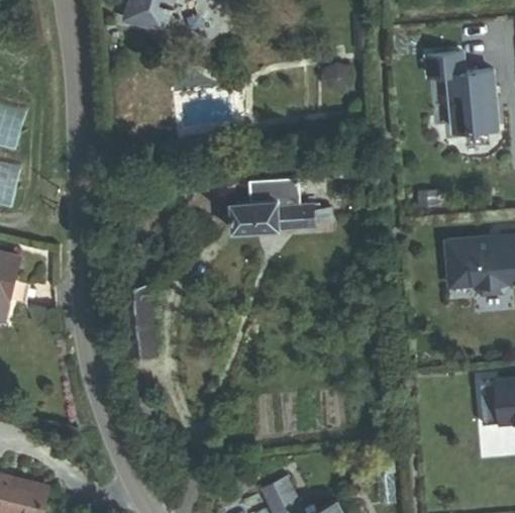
[(230,0),(128,0),(124,16),(163,28),(171,0),(222,0),(230,2),(230,0)]
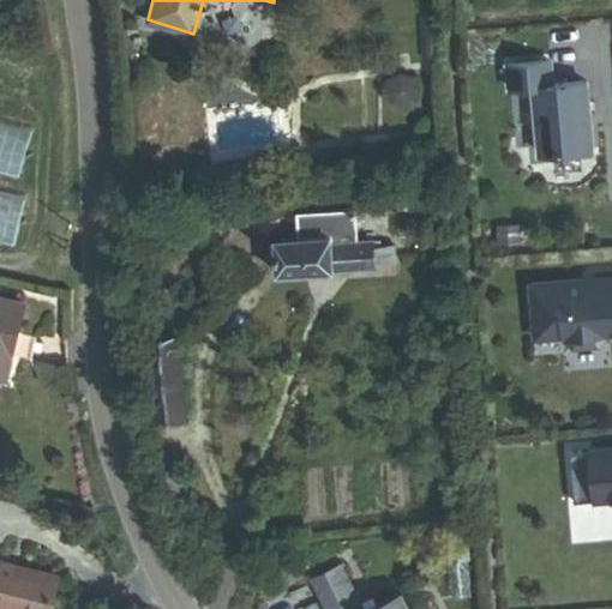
[(529,88),(555,85),(550,37),(497,42),(502,91),(529,88)]
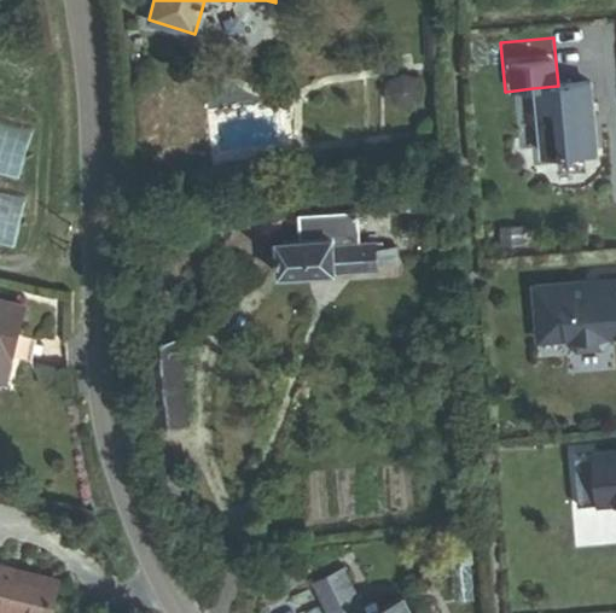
[(417,104),(422,93),(416,80),(402,75),(390,81),(387,92),(391,105),(406,110),(417,104)]
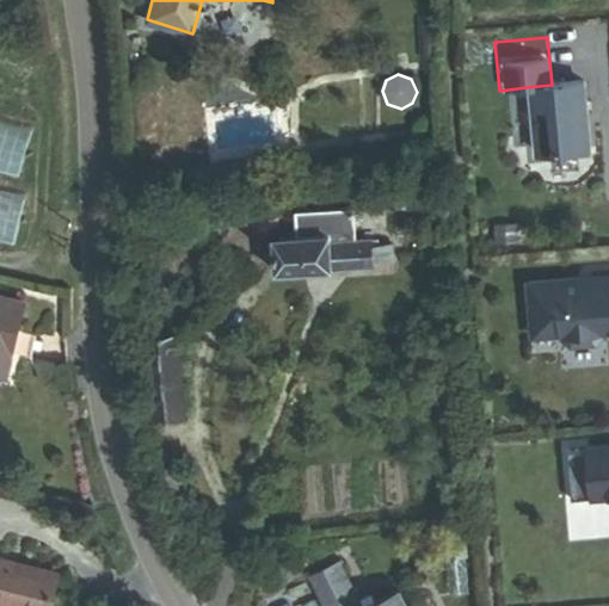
[(591,153),(583,80),(552,85),(527,87),(535,159),(591,153)]
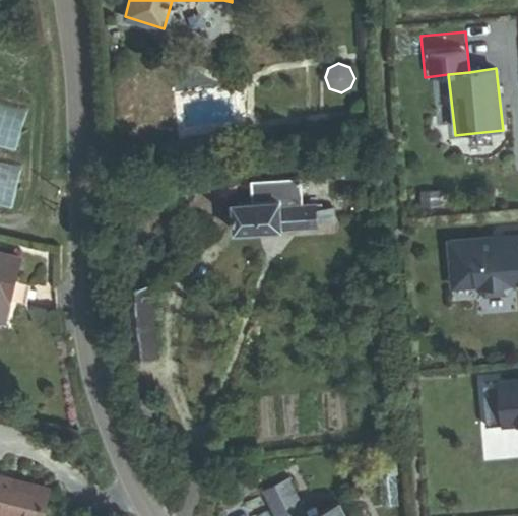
[(25,110),(0,104),(0,151),(14,155),(25,110)]
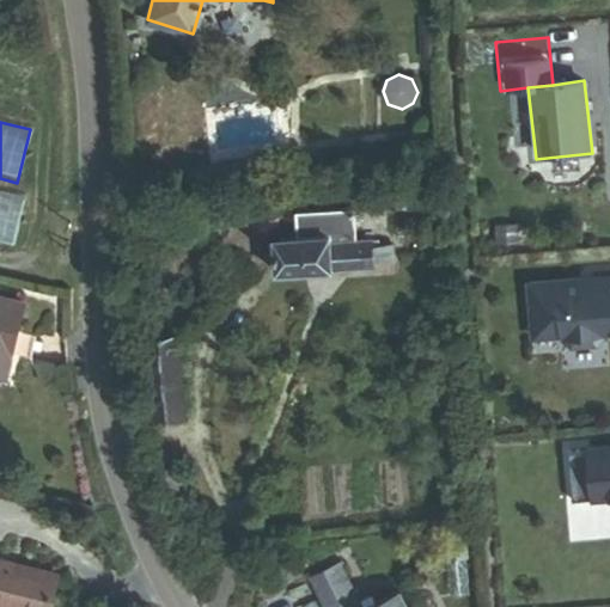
[(26,196),(0,189),(0,245),(14,249),(26,196)]
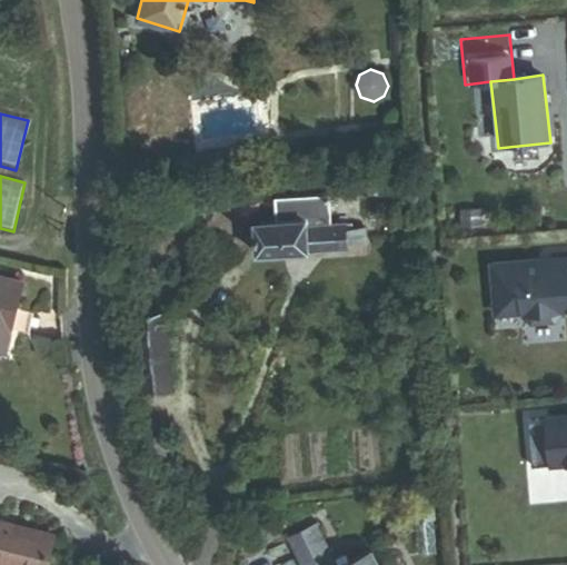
[(356,191),(356,182),(344,184),(344,192),(356,191)]
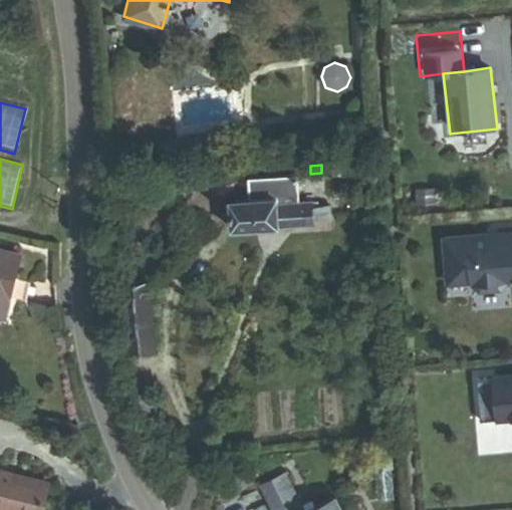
[(312,221),(330,220),(329,205),(312,206),(311,201),(298,201),(297,176),(247,179),(248,199),(227,200),(229,231),(266,229),(280,229),(312,227),(312,221)]
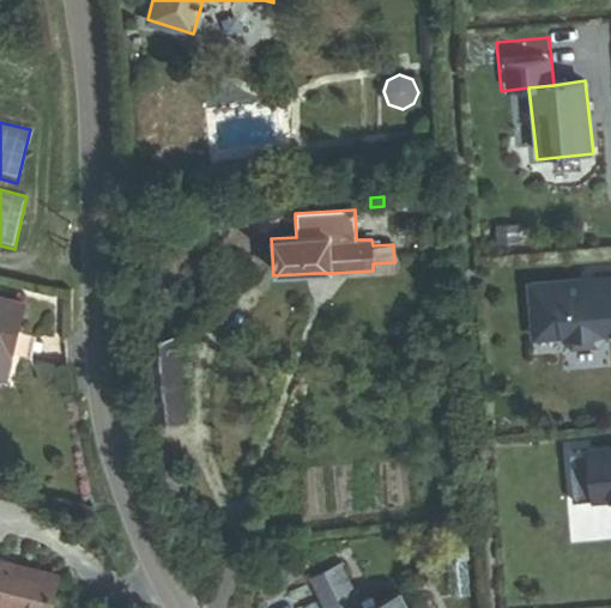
[(610,284),(526,292),(531,345),(561,342),(562,346),(569,353),(593,352),(600,344),(599,339),(610,338),(610,284)]
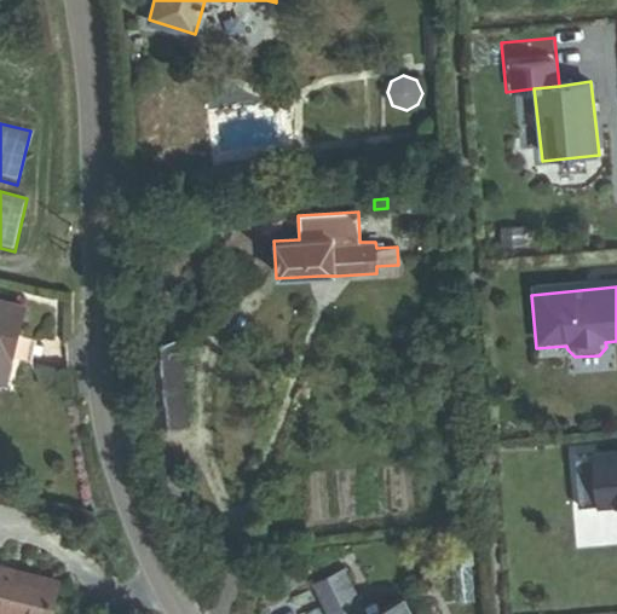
[(0,386),(4,387),(23,308),(0,302),(0,386)]
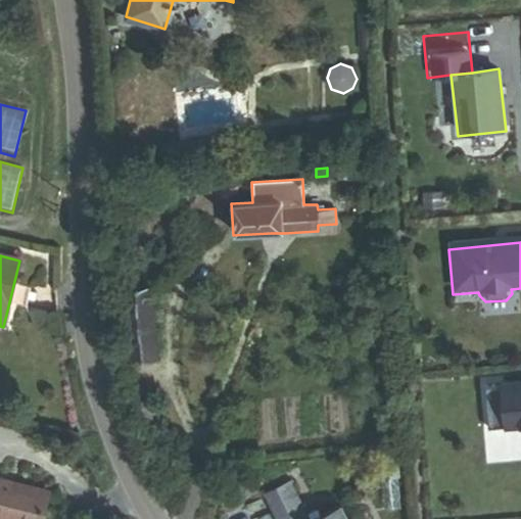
[(132,365),(158,362),(149,288),(124,291),(132,365)]
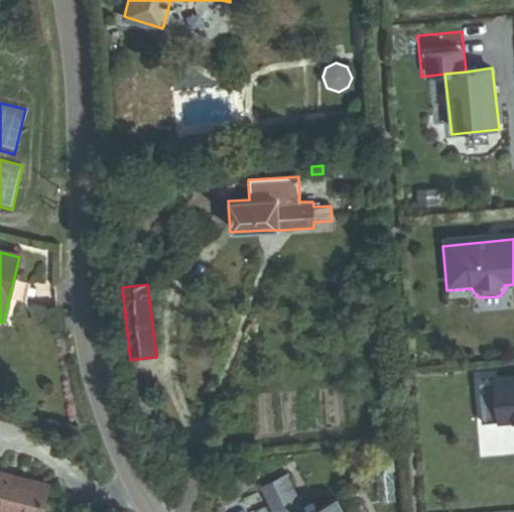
[(513,383),(494,385),(497,427),(513,425),(513,383)]
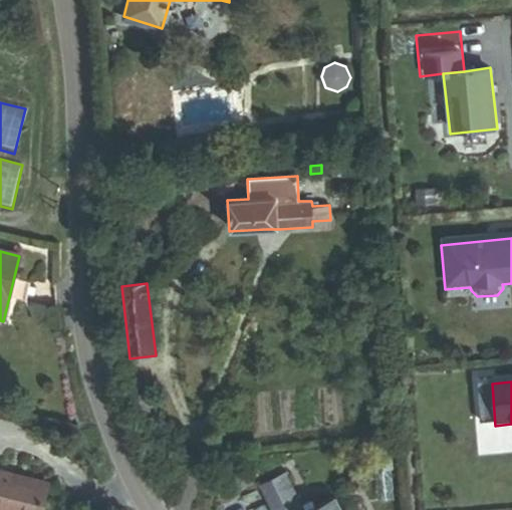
[(337,509),(333,500),(315,509),(305,509),(286,471),(256,487),(267,509),(337,509)]
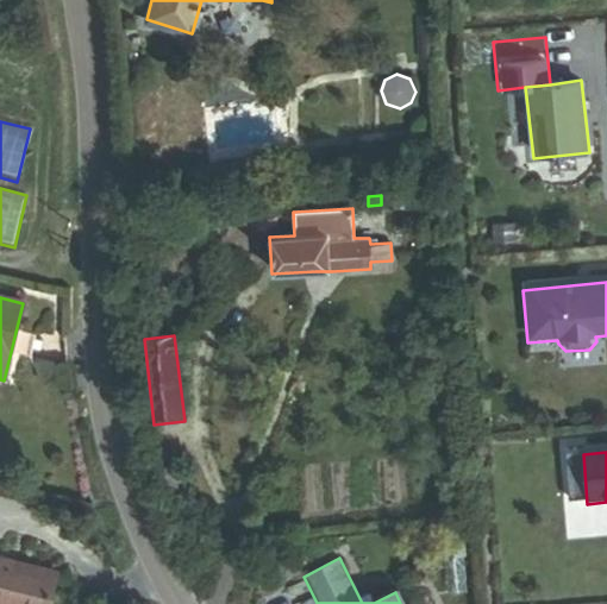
[(48,603),(56,574),(0,560),(0,603),(48,603)]
